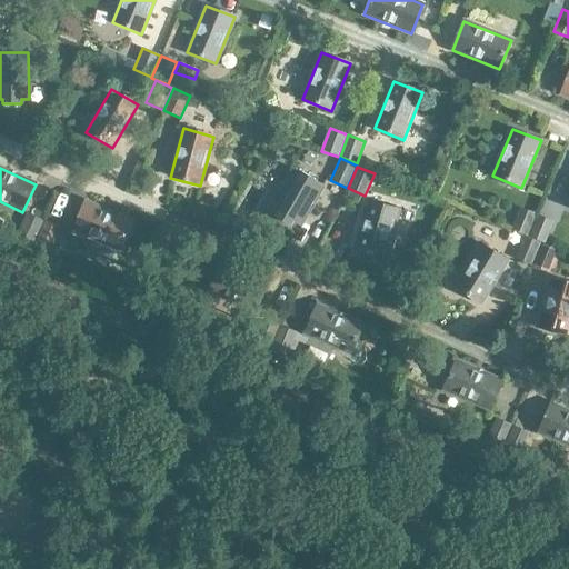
[(300,227),(323,186),(295,169),(271,209),(277,213),(275,217),(291,226),(293,222),(300,227)]
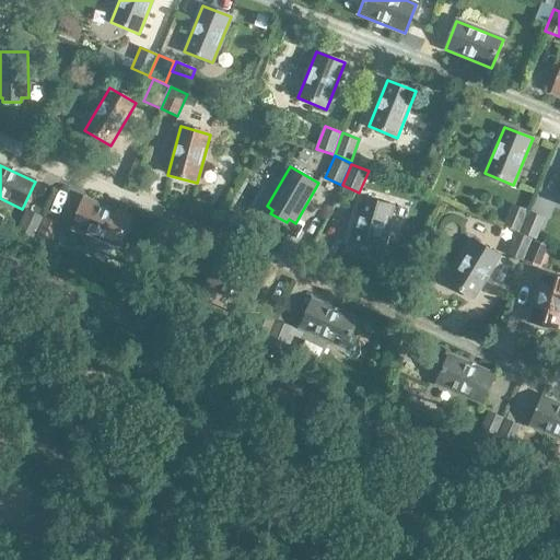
[(378,255),(393,207),(363,198),(349,246),(378,255)]
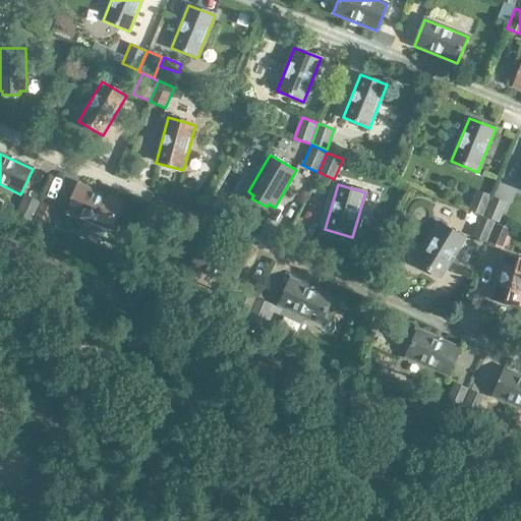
[(110,230),(121,204),(78,185),(67,212),(110,230)]
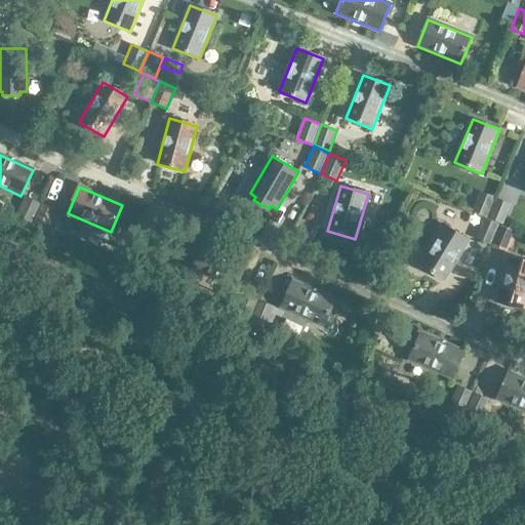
[(487,218),(495,198),(479,191),(471,211),(487,218)]
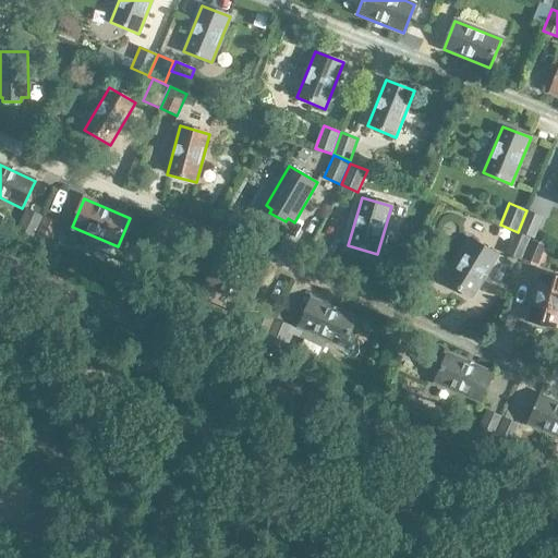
[(34,238),(44,217),(26,208),(16,230),(34,238)]
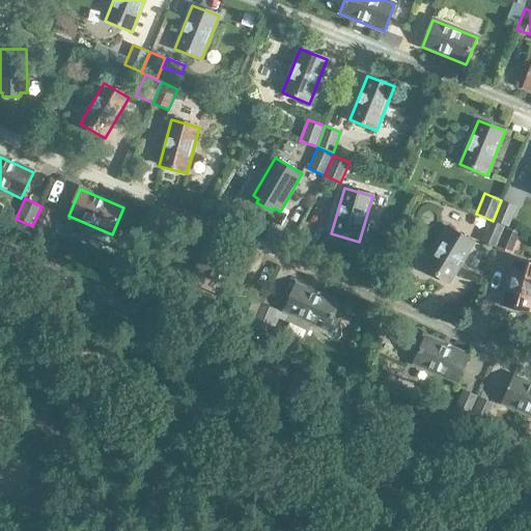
[(501,200),(493,221),(508,227),(516,206),(501,200)]
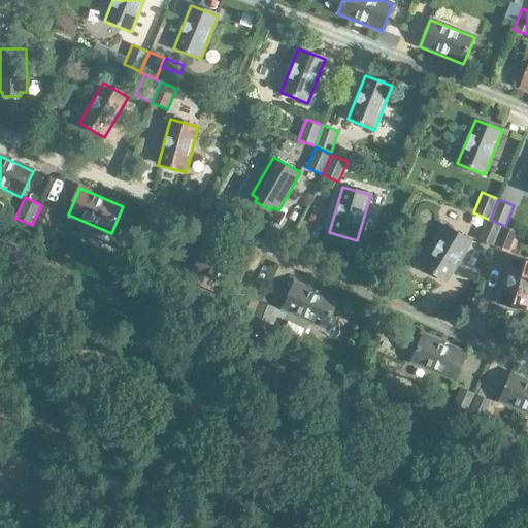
[(41,205),(32,225),(34,226),(31,232),(42,237),(45,231),(47,232),(57,212),(41,205)]
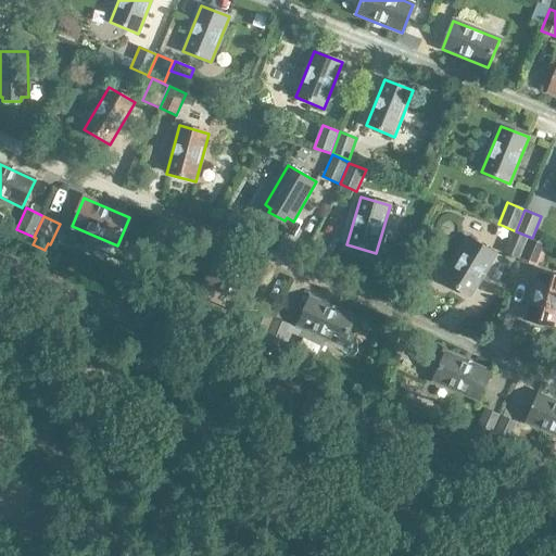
[(503,252),(519,260),(529,238),(512,230),(503,252)]
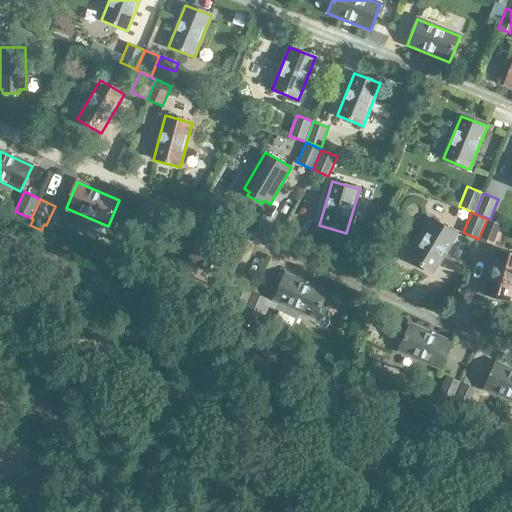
[(479,239),(494,246),(502,225),(487,219),(479,239)]
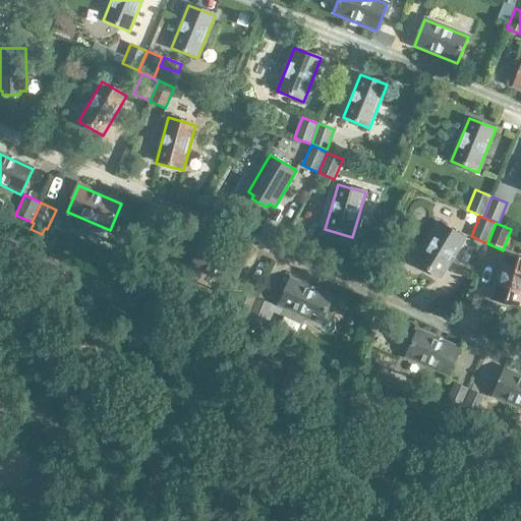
[(441,278),(465,238),(441,224),(416,264),(441,278)]
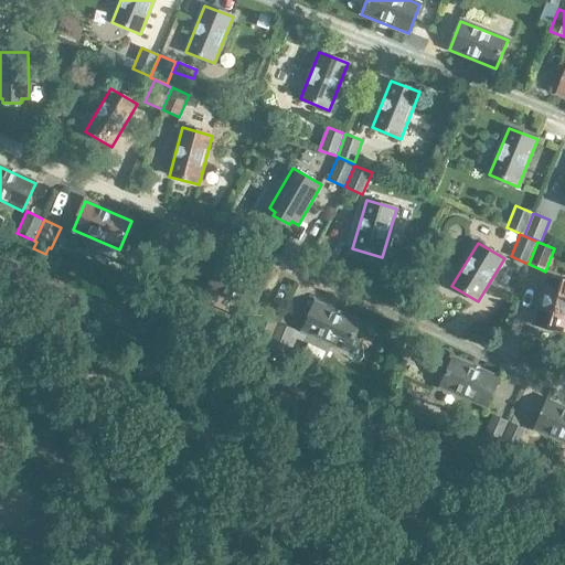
[(254,310),(267,281),(221,260),(208,289),(254,310)]
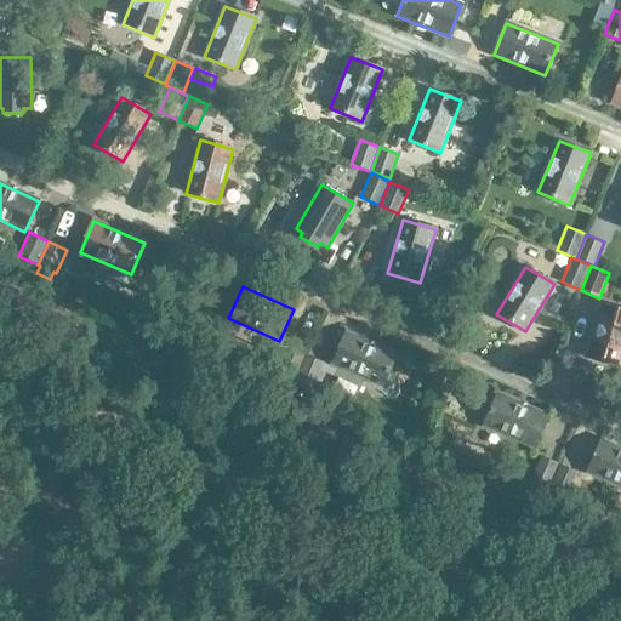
[(620,366),(620,362),(620,308),(603,303),(587,357),(620,366)]
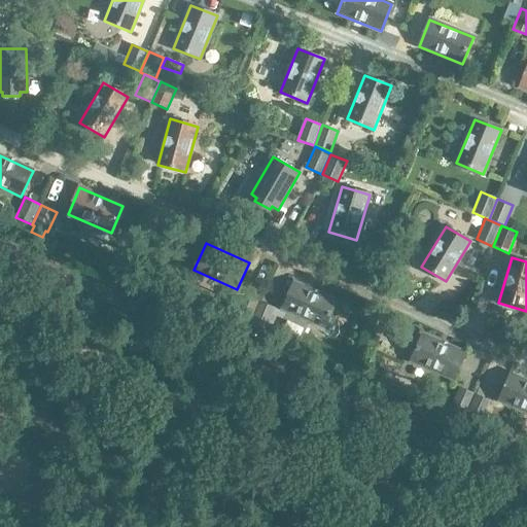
[(325,328),(337,302),(294,283),(282,309),(325,328)]
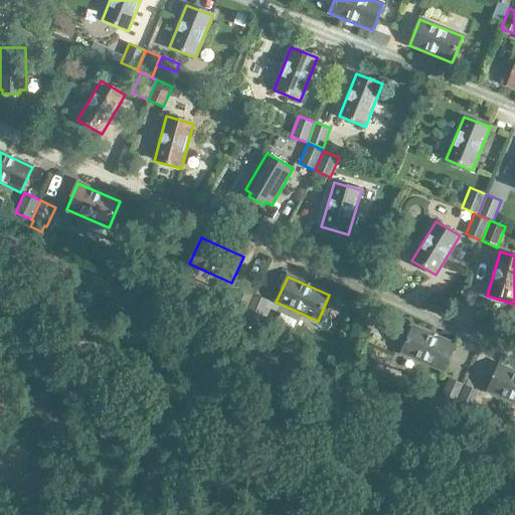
[(229,307),(244,313),(252,295),(238,288),(229,307)]
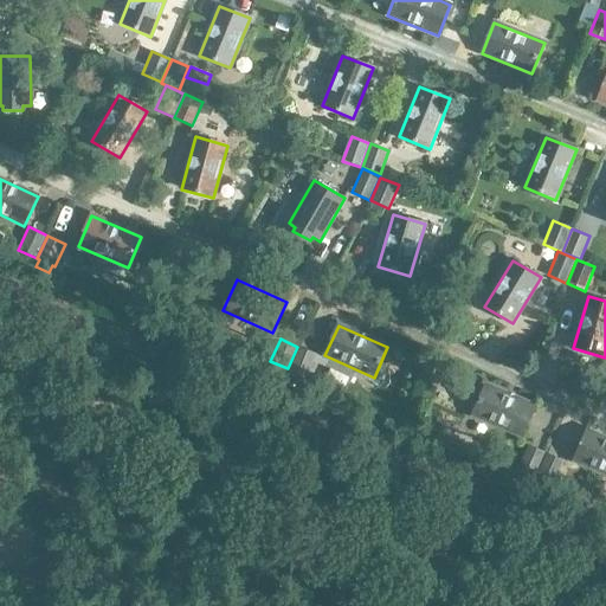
[(289,369),(307,378),(316,355),(298,347),(289,369)]
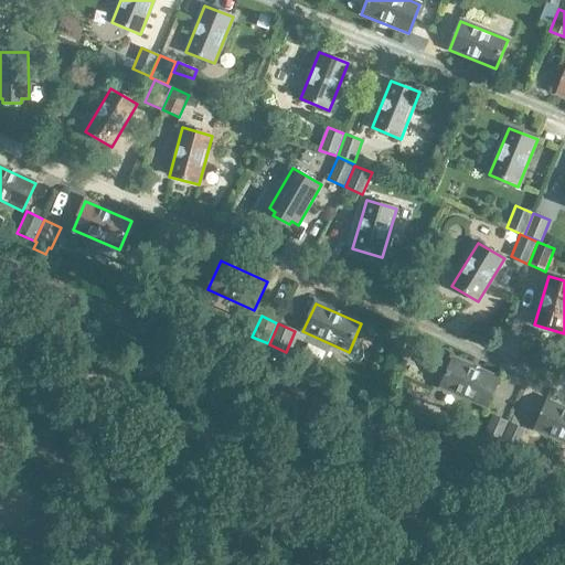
[(299,365),(302,366),(320,373),(324,361),(304,352),(299,365)]
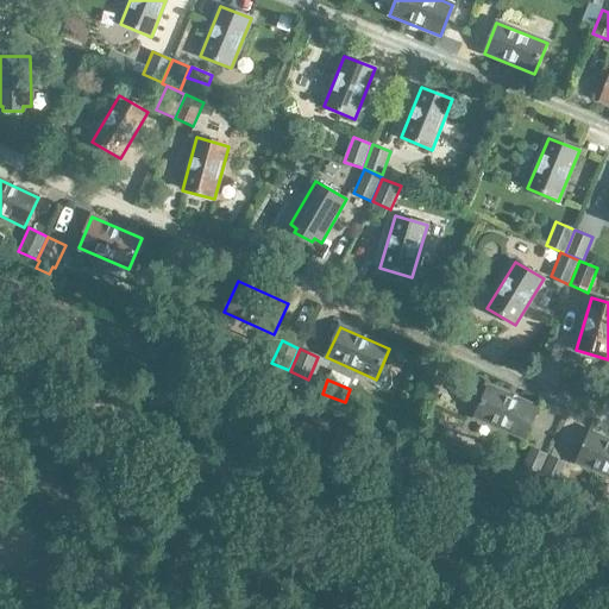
[(525,439),(539,408),(489,387),(475,418),(525,439)]
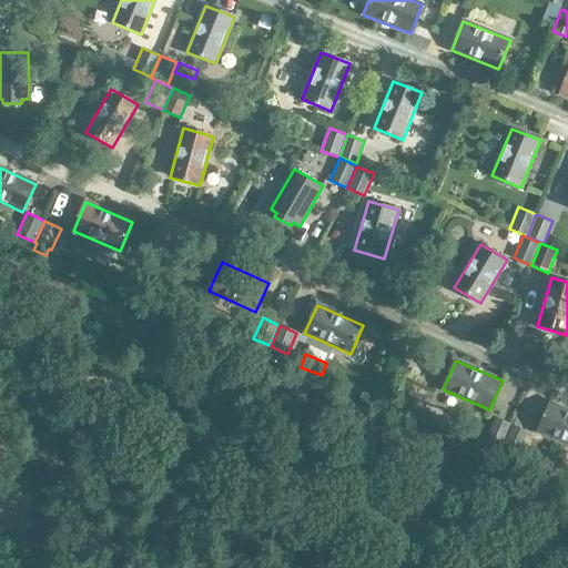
[(567,444),(567,411),(550,404),(538,432),(567,444)]
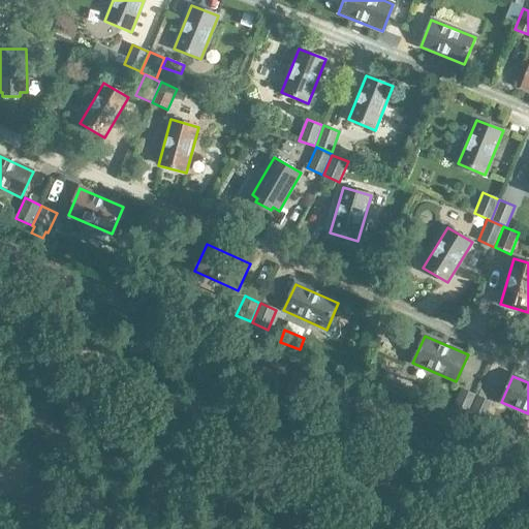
[(452,408),(467,415),(476,395),(461,389),(452,408)]
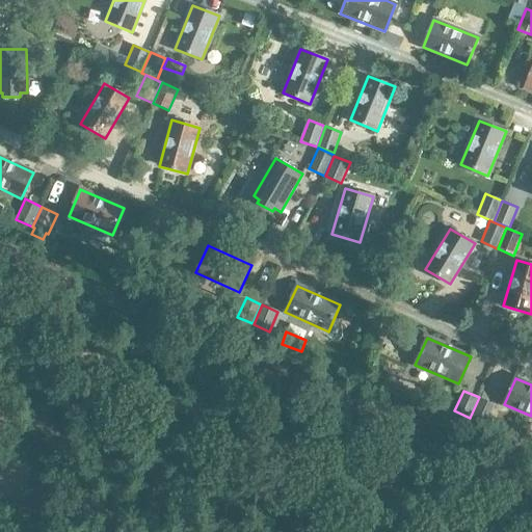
[(479,398),(471,418),(486,425),(495,405),(479,398)]
